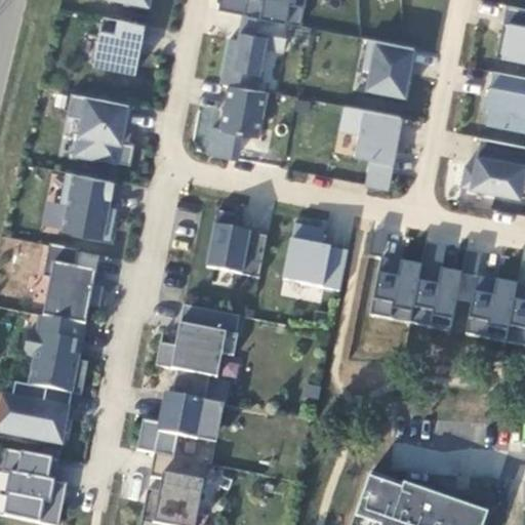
[(264,17),(288,22),(301,24),(306,0),(223,0),(220,8),(243,13),(264,17)]
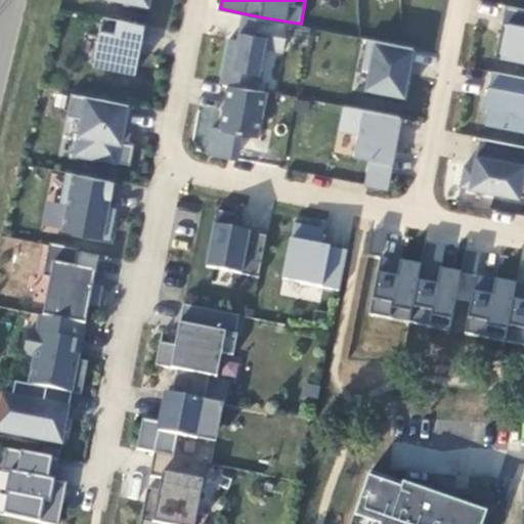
[(523,7),(505,4),(494,54),(523,59),(523,7)]
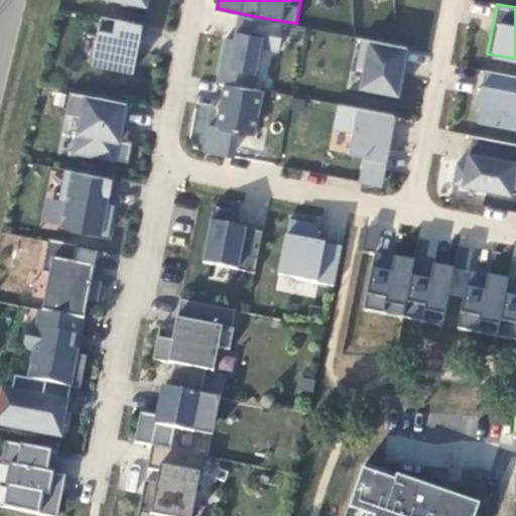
[(225,82),(252,87),(260,44),(278,48),(283,21),(259,17),(239,13),(234,37),(226,36),(217,80),(225,82)]
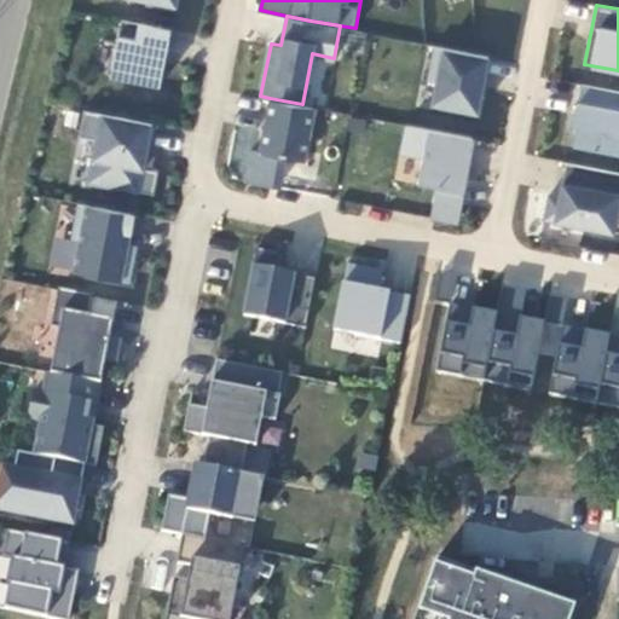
[(121,18),(110,75),(158,85),(171,28),(121,18)]
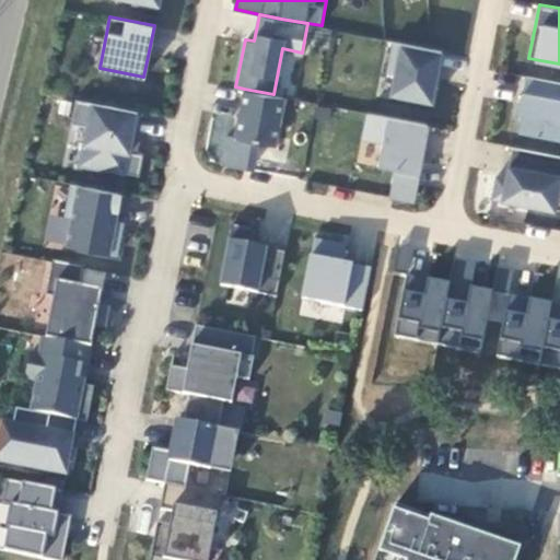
[(441,49),(392,39),(386,71),(394,72),(391,93),(431,101),(441,49)]
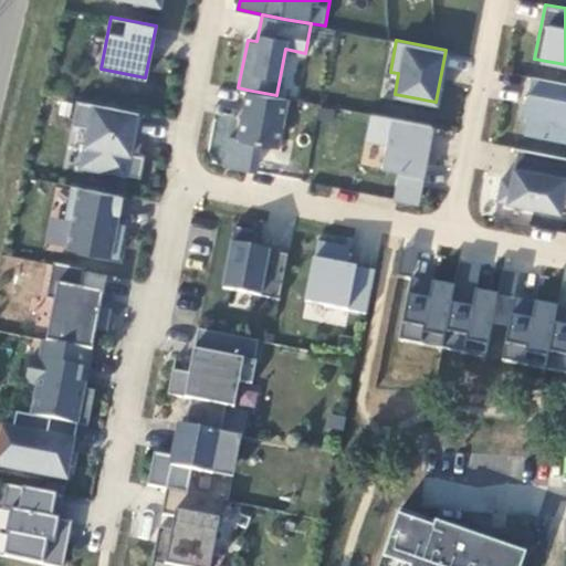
[(565,82),(531,75),(524,114),(526,114),(523,132),(565,139),(565,82)]
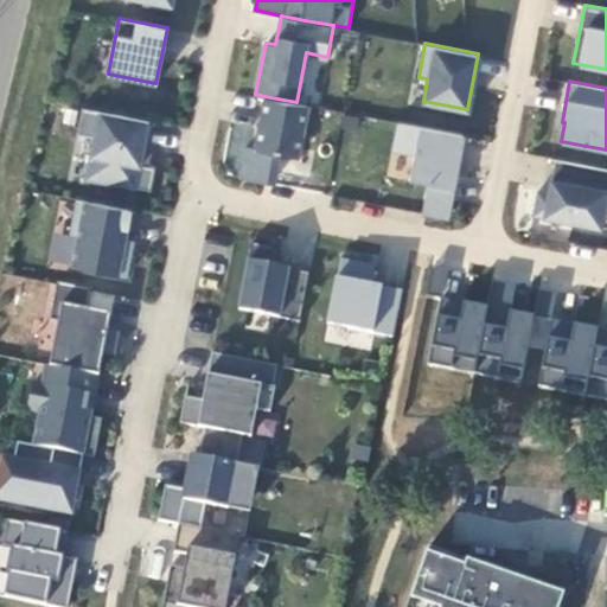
[(296,157),(306,103),(296,102),(264,96),(255,148),(296,157)]
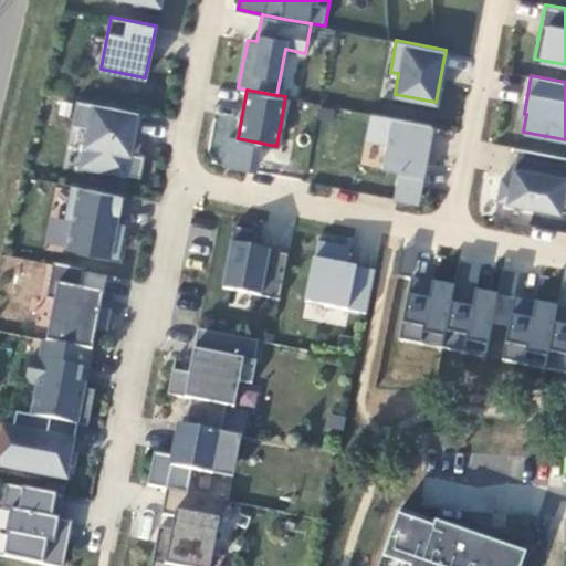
[(76,98),(71,123),(87,126),(80,165),(139,176),(144,155),(130,152),(138,112),(76,98)]
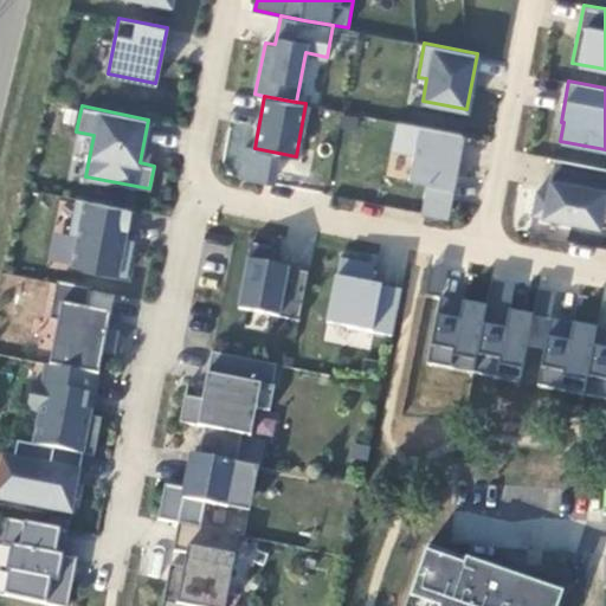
[(462,133),(397,121),(391,147),(413,150),(408,178),(426,181),(420,211),(446,216),(462,133)]
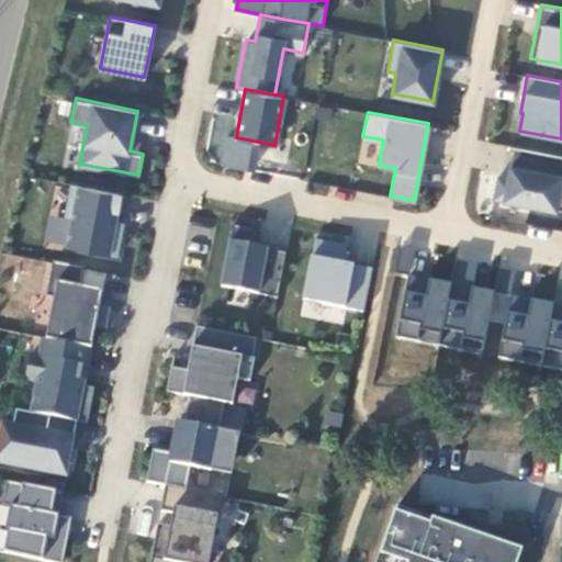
[(561,155),(514,146),(507,177),(497,175),(493,198),(557,210),(561,179),(561,155)]
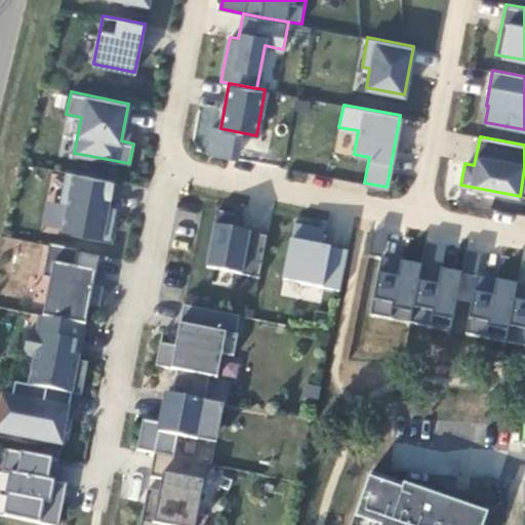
[(114,179),(66,170),(59,201),(67,202),(62,229),(110,238),(114,214),(107,213),(109,205),(114,179)]
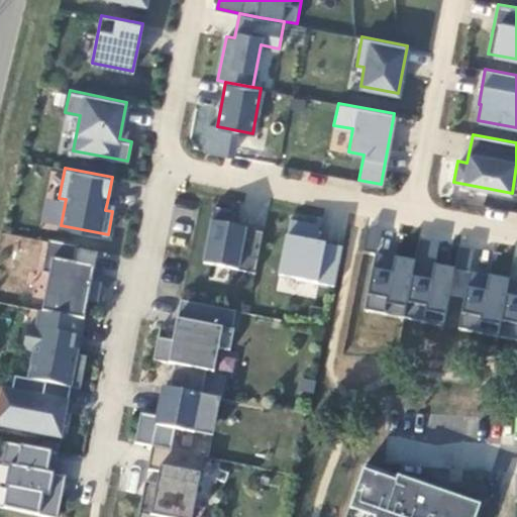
[(114,203),(107,202),(105,210),(112,211),(114,203)]
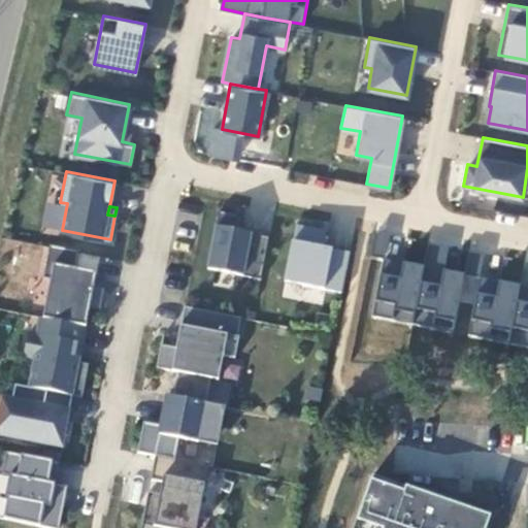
[(207,268),(261,278),(269,235),(238,230),(241,215),(219,210),(207,268)]
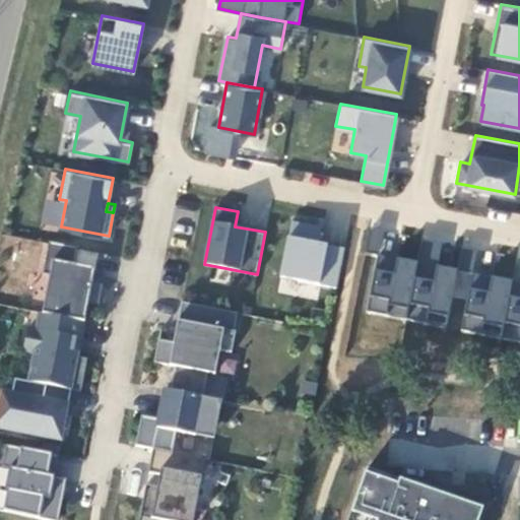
[(344,248),(318,243),(321,228),(290,221),(280,276),(336,287),(344,248)]
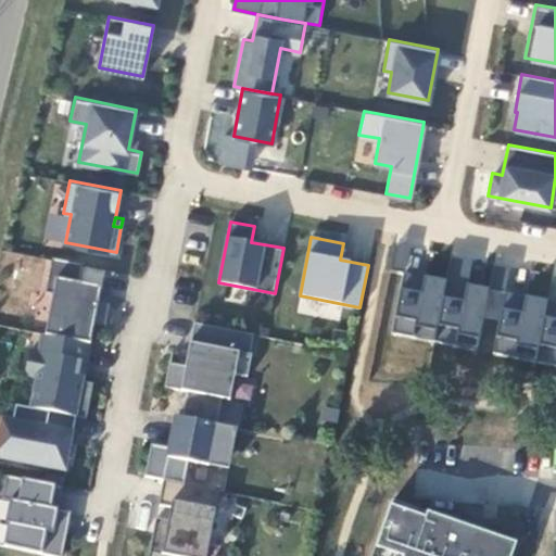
[(90,343),(95,323),(104,325),(109,304),(98,302),(101,287),(79,282),(84,264),(52,257),(45,292),(53,293),(45,335),(90,343)]
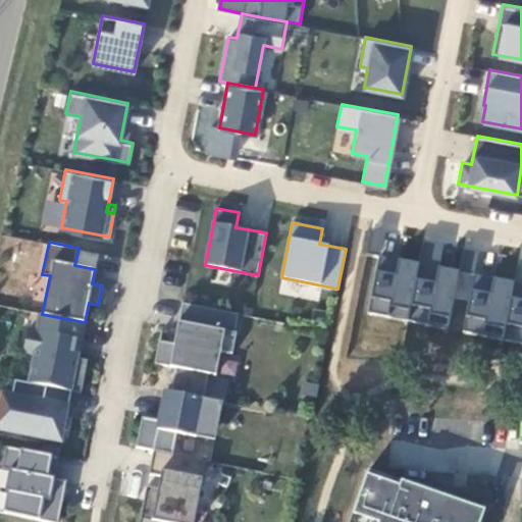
[(368,315),(408,322),(417,277),(420,264),(380,257),(368,315)]
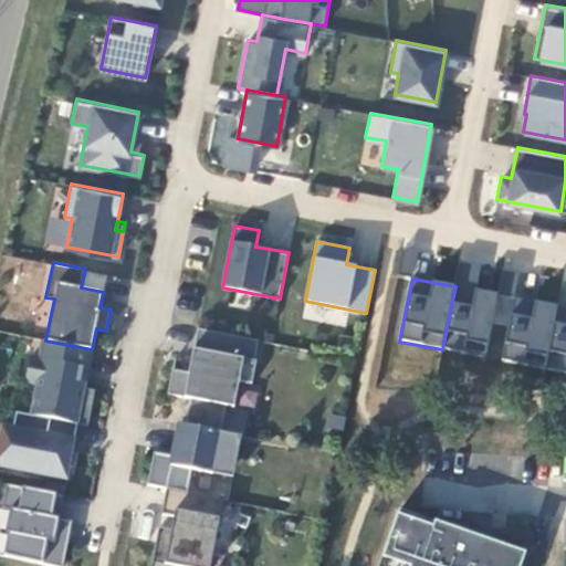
[(488,358),(493,325),(499,293),(499,292),(475,287),(472,304),(452,301),(442,349),(488,358)]
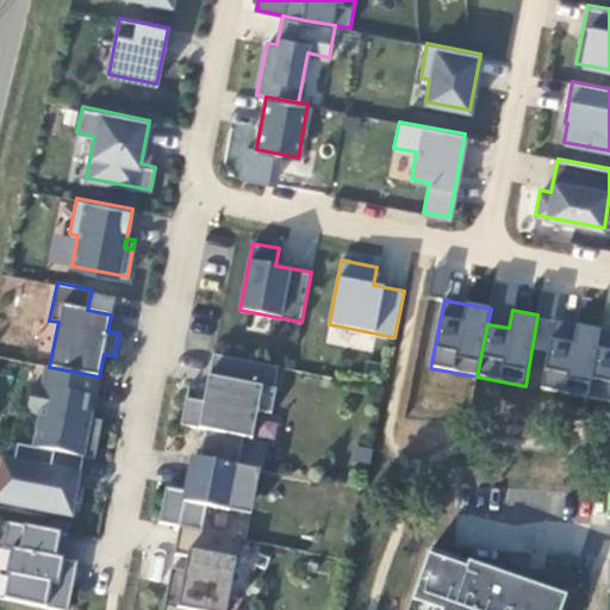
[(589,398),(603,328),(537,316),(531,350),(547,354),(540,390),(589,398)]
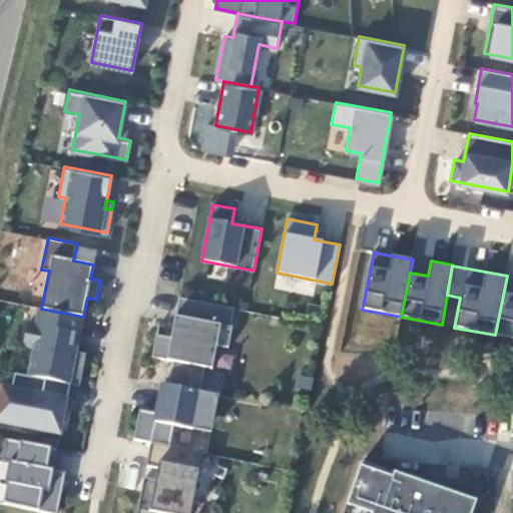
[(512,338),(512,276),(507,276),(495,335),(512,338)]
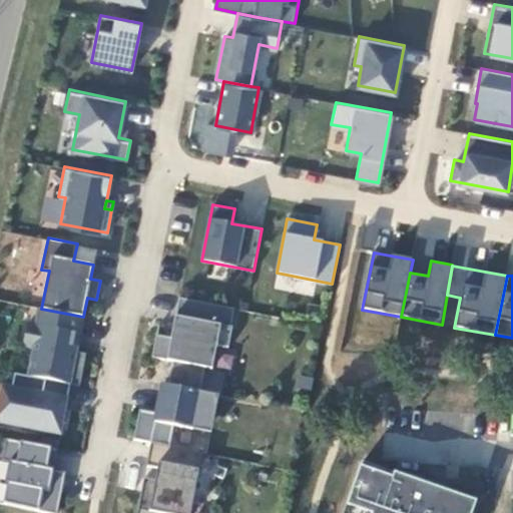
[(200,390),(204,367),(212,368),(216,345),(228,347),(232,327),(230,326),(234,308),(179,297),(171,337),(156,334),(151,357),(172,361),(168,384),(200,390)]
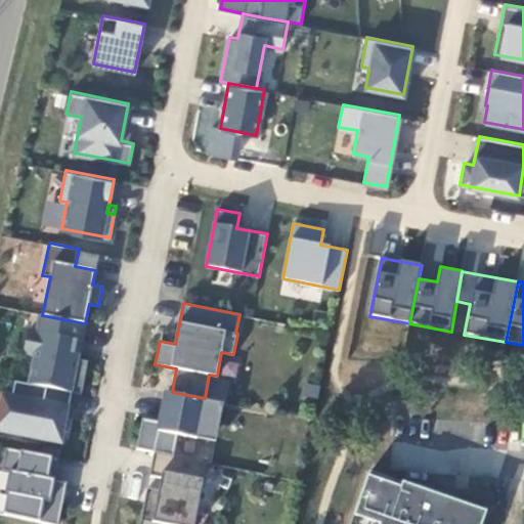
[(79,341),(82,342),(85,323),(42,315),(39,314),(36,332),(28,330),(24,352),(34,354),(29,383),(47,387),(81,393),(88,360),(78,359),(79,353),(77,353),(79,341)]
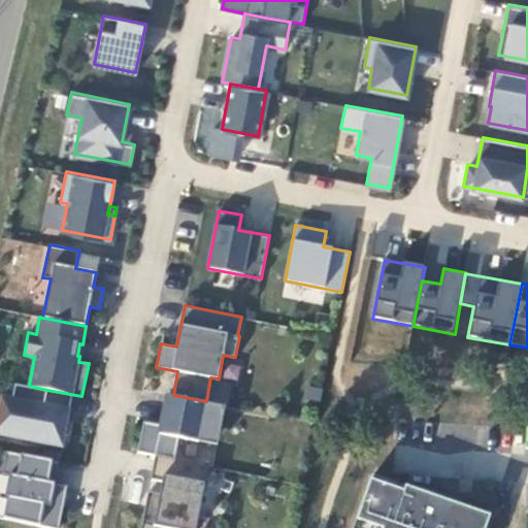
[(221,376),(238,378),(240,363),(223,362),(221,376)]
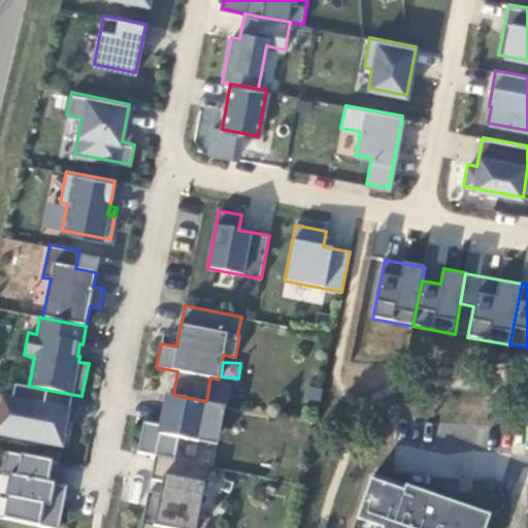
[(14,384),(11,398),(2,397),(0,405),(0,433),(62,447),(69,409),(44,405),(47,390),(29,386),(14,384)]
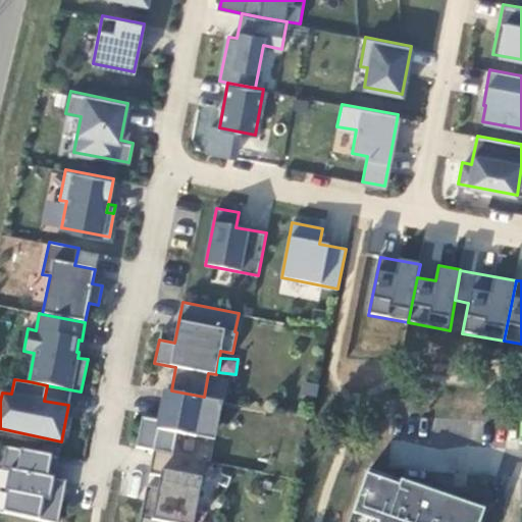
[(159,420),(142,416),(136,447),(153,450),(172,454),(176,432),(196,436),(204,397),(171,390),(165,389),(159,420)]
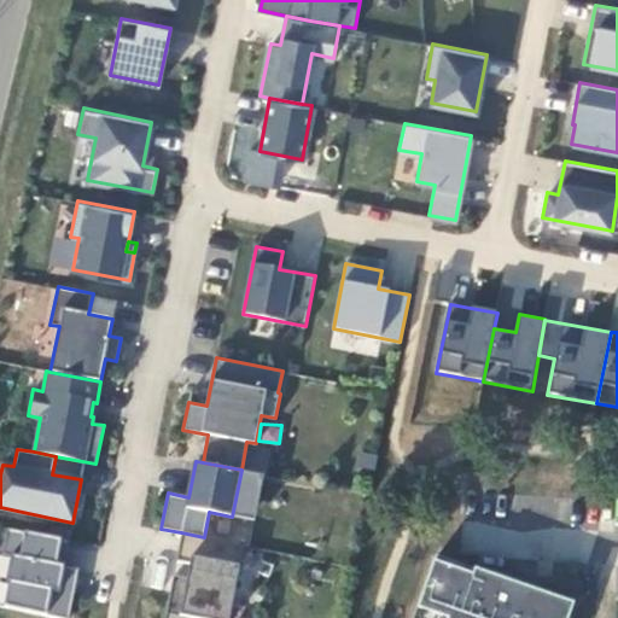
[(64,565),(69,540),(7,528),(3,554),(11,555),(6,581),(10,581),(5,606),(64,617),(69,617),(77,576),(63,573),(64,565)]
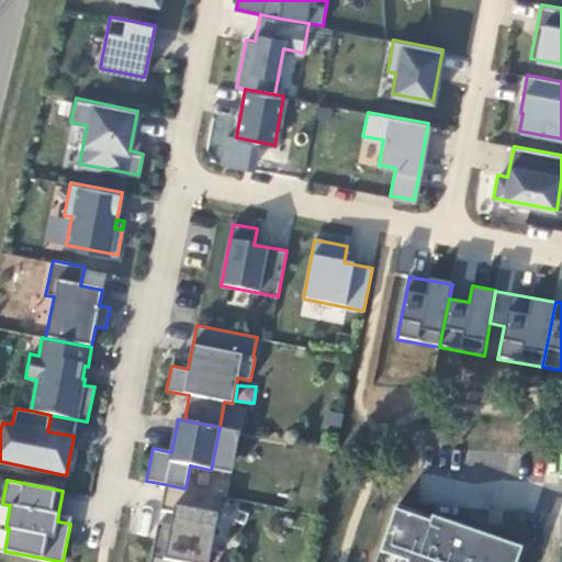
[(208,561),(222,495),(186,489),(165,484),(160,509),(172,512),(170,525),(157,523),(149,561),(208,561)]
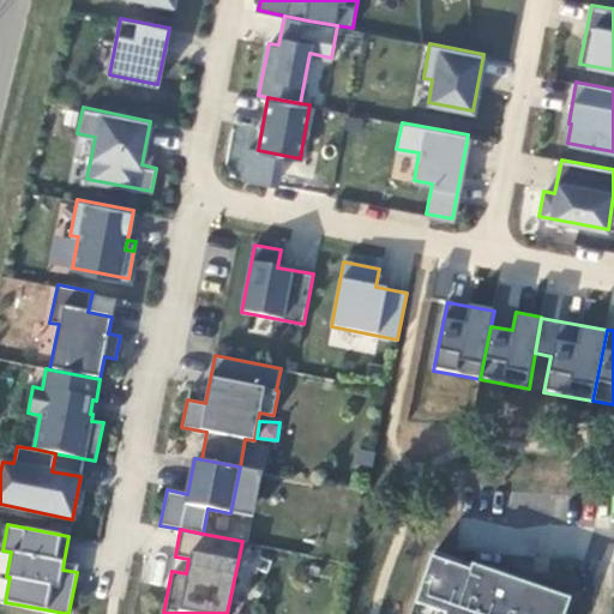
[(474,565),(433,552),(410,613),(564,613),(570,599),(529,585),(522,606),(512,602),(519,582),(501,576),(504,567),(474,565)]
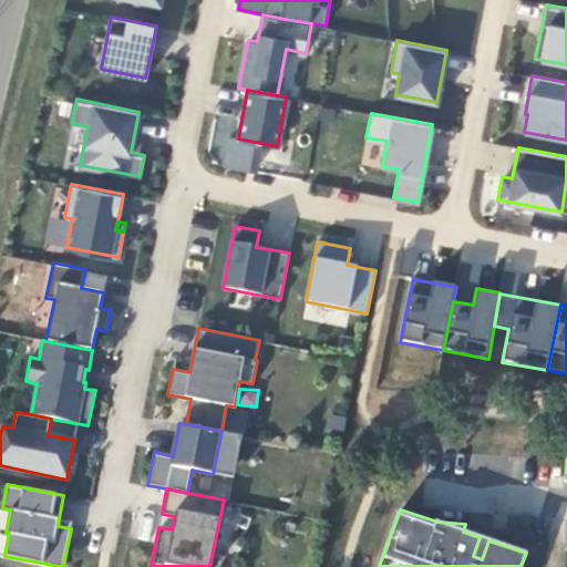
[(58,526),(71,528),(72,521),(59,518),(58,526)]
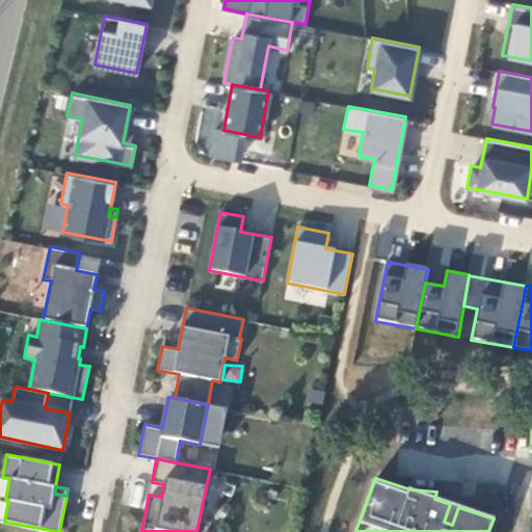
[(458,507),(450,504),(444,522),(452,525),(458,507)]
